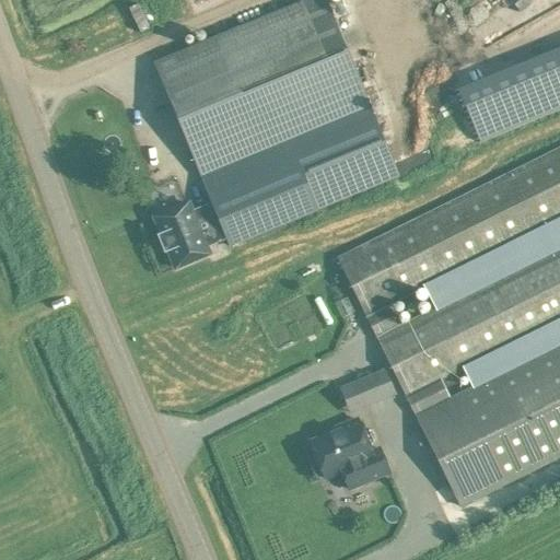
[(173,269),(209,254),(398,176),(370,106),(369,107),(326,0),(301,0),(152,61),(210,201),(193,208),(190,200),(151,216),(173,269)]
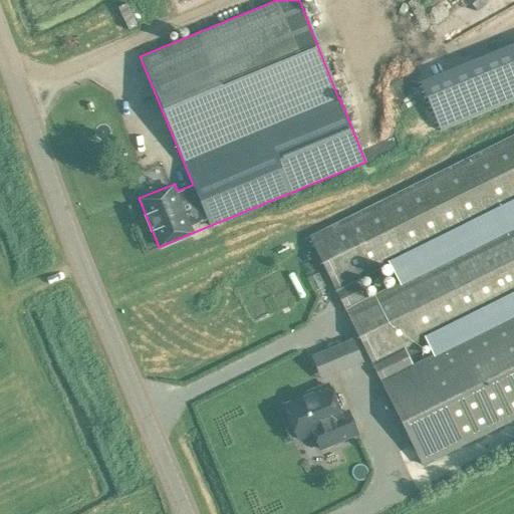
[(205,2),(204,0),(173,0),(175,9),(205,2)]
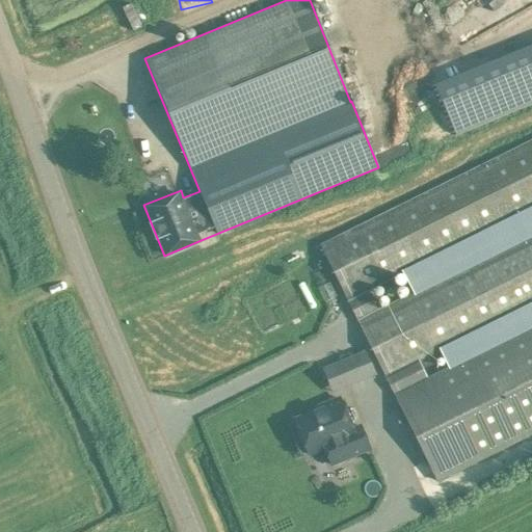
[(481,24),(490,20),(481,0),(463,0),(461,2),(466,12),(475,9),(481,24)]
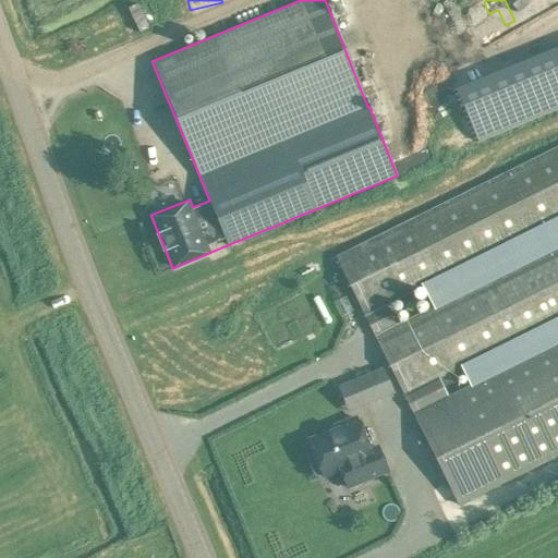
[(526,0),(525,1),(537,11),(547,0),(526,0)]
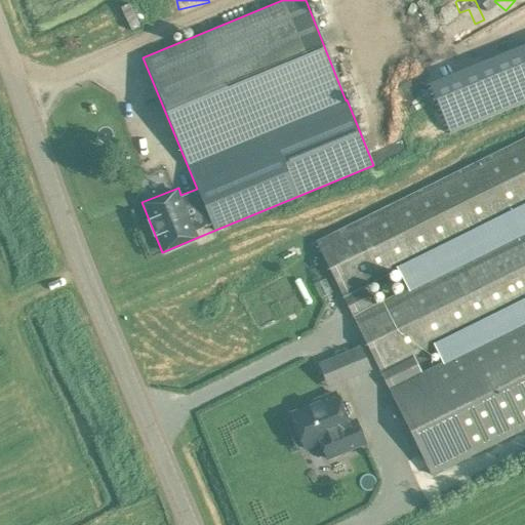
[(524,44),(433,82),(453,131),(524,101),(524,44)]
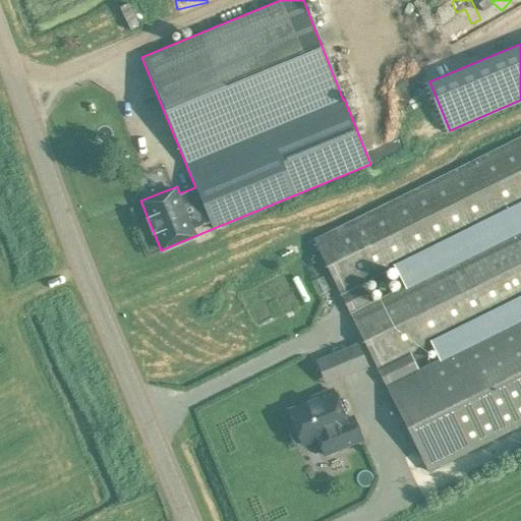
[(520,137),(313,240),(428,471),(520,424),(520,319),(417,370),(408,353),(520,296),(520,229),(371,305),(360,283),(520,201),(520,137)]
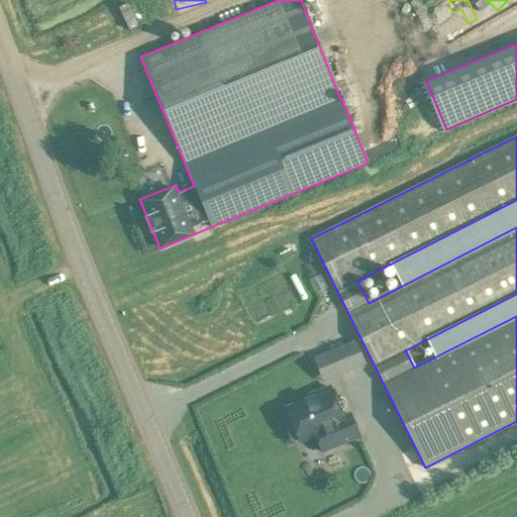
[(315,435),(322,451),(359,436),(350,414),(342,417),(330,387),(312,394),(313,397),(286,408),(300,441),(315,435)]
